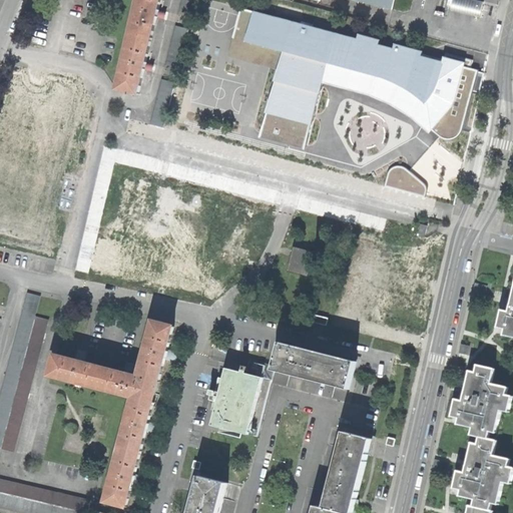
[(139,0),(118,90),(139,95),(144,70),(152,72),(153,68),(153,64),(146,62),(156,18),(164,20),(165,15),(165,12),(159,10),(160,0),(139,0)]
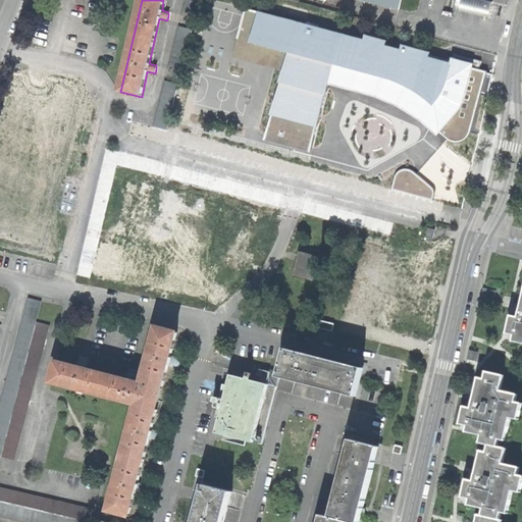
[(185,0),(183,11),(197,15),(200,0),(185,0)]
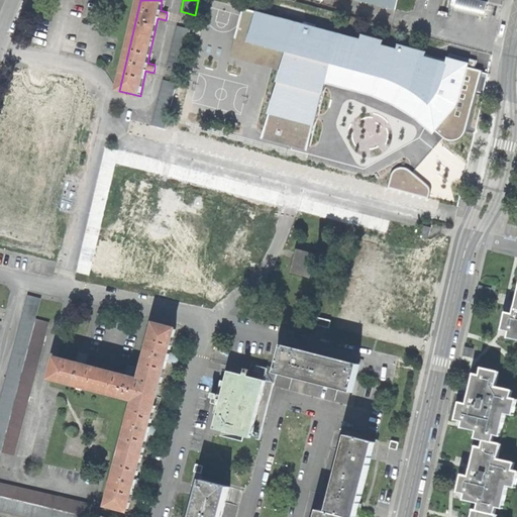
[(296,0),(349,0),(396,11),(398,0),(291,0),(291,1),(296,2),(296,0)]
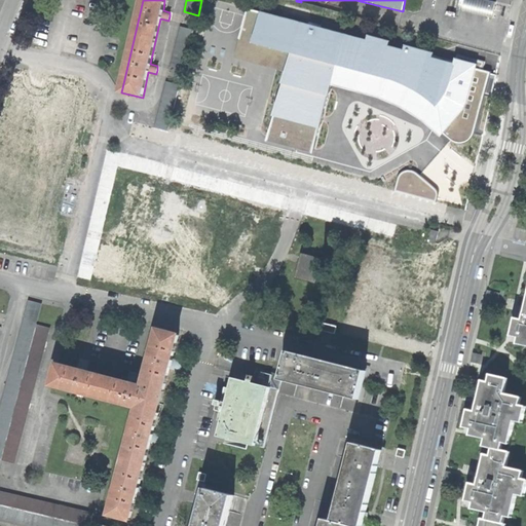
[(465,0),(463,10),(492,16),(496,1),(491,0),(465,0)]
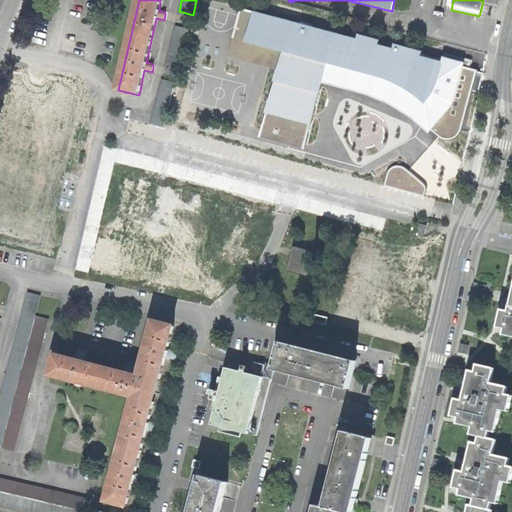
[(229,55),(280,69),(293,18),(243,4),(229,55)]
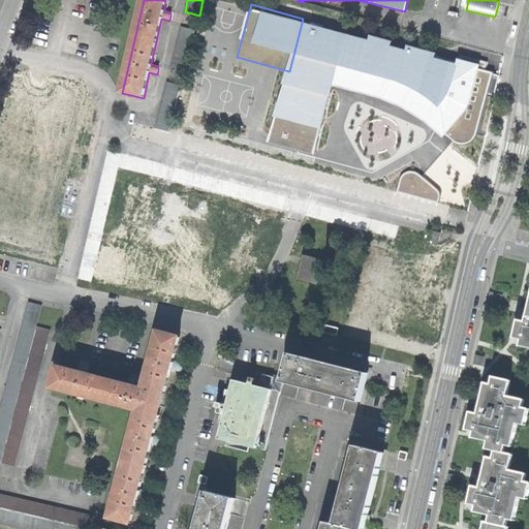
[(271,136),(315,149),(333,82),(346,31),(303,19),(289,71),(271,136)]
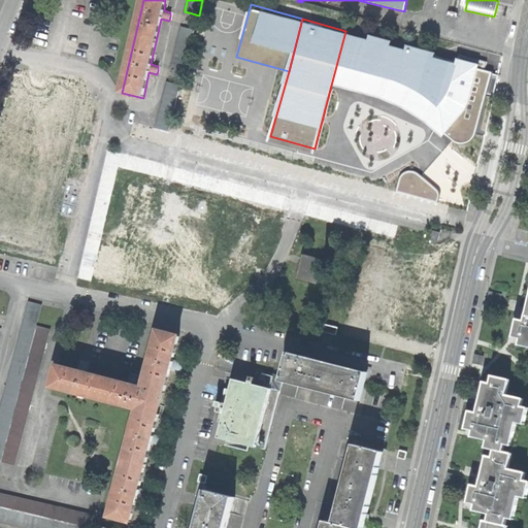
[(180,26),(170,66),(185,69),(195,30),(180,26)]
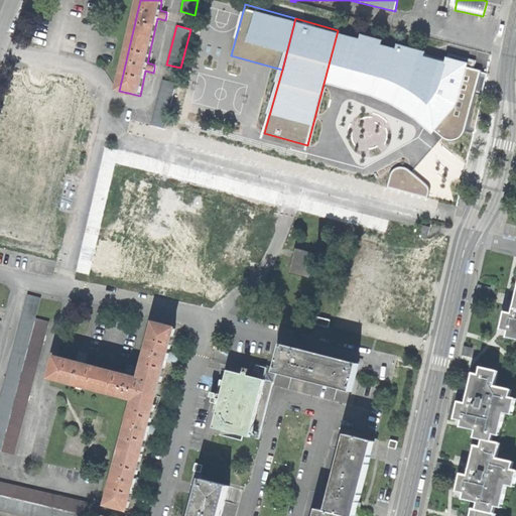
[(338,30),(325,80),(388,99),(421,118),(434,129),(443,136),(457,137),(465,128),(479,72),(474,70),(476,60),(447,53),(445,59),(397,46),(338,30)]
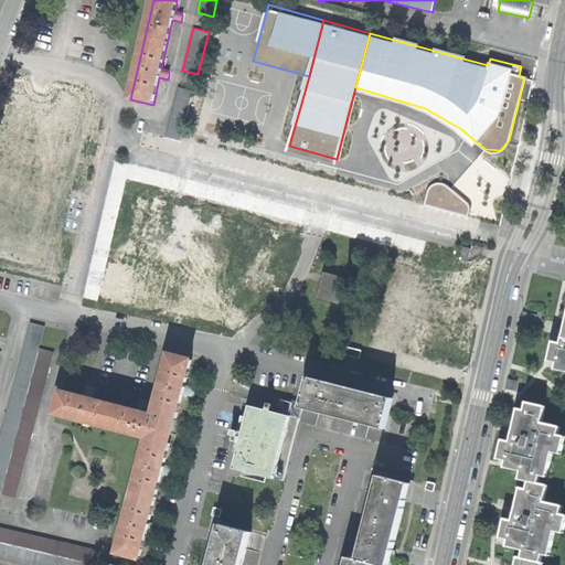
[(88,88),(66,84),(63,96),(61,107),(59,114),(56,126),(49,156),(46,166),(45,172),(43,181),(34,217),(32,228),(42,231),(50,233),(54,234),(67,178),(76,180),(77,176),(78,172),(70,170),(81,120),(89,123),(91,118),(92,114),(83,112),(88,88)]
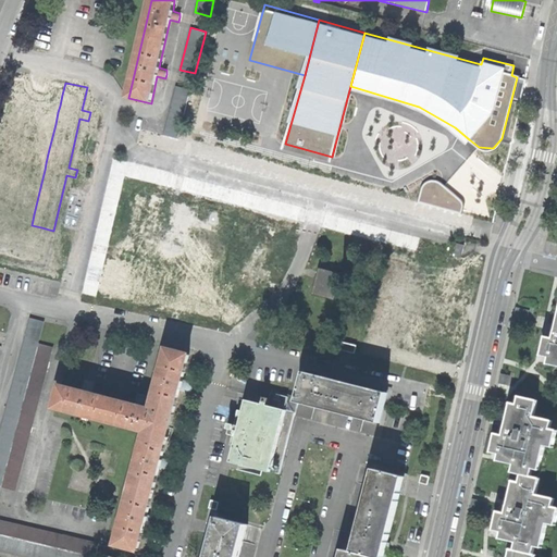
[(176,87),(159,150),(174,155),(175,151),(178,138),(190,90),(176,87)]
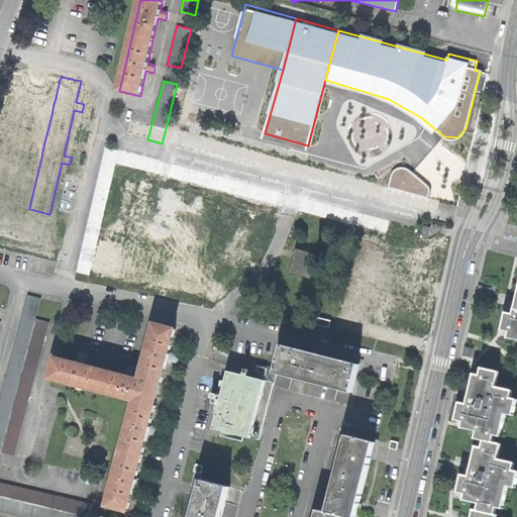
[(129,135),(142,138),(145,125),(133,121),(129,135)]
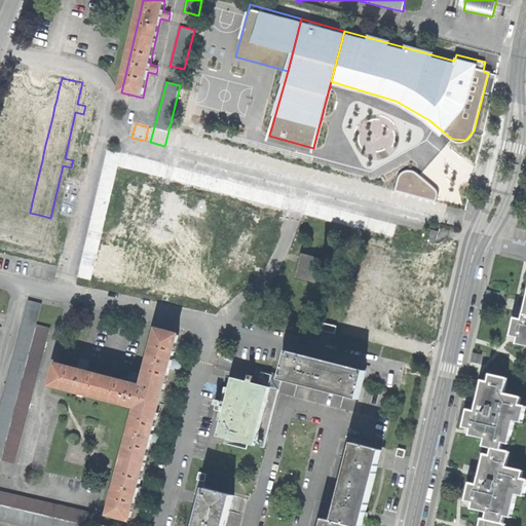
[(187,124),(185,132),(216,139),(217,133),(187,124)]
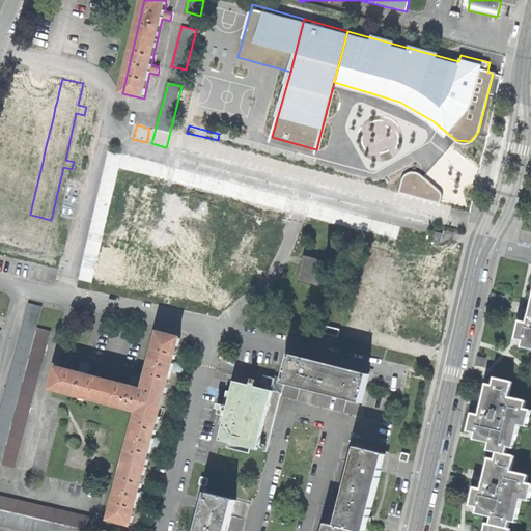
[(101,254),(95,277),(227,306),(230,294),(246,297),(249,280),(256,281),(259,267),(270,269),(282,212),(270,210),(266,210),(263,219),(240,213),(227,268),(197,260),(198,254),(213,257),(224,207),(195,200),(183,202),(167,198),(167,193),(151,190),(146,191),(145,184),(128,180),(111,253),(101,254)]
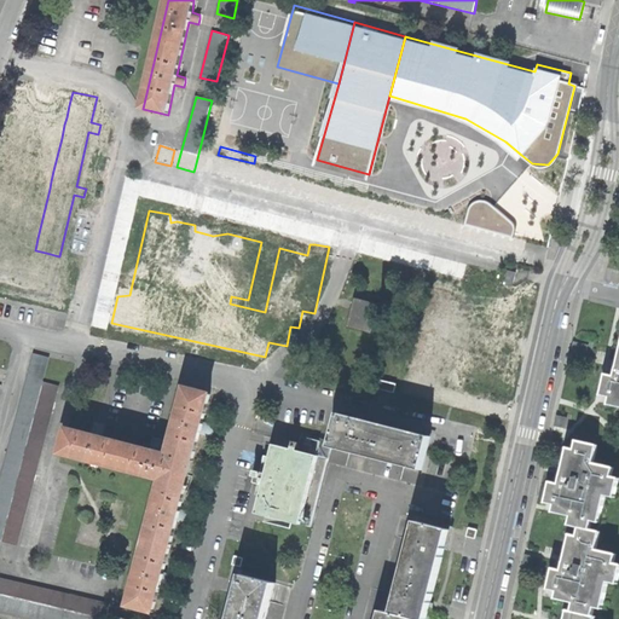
[(42,266),(52,268),(55,255),(46,253),(44,259),(42,266)]
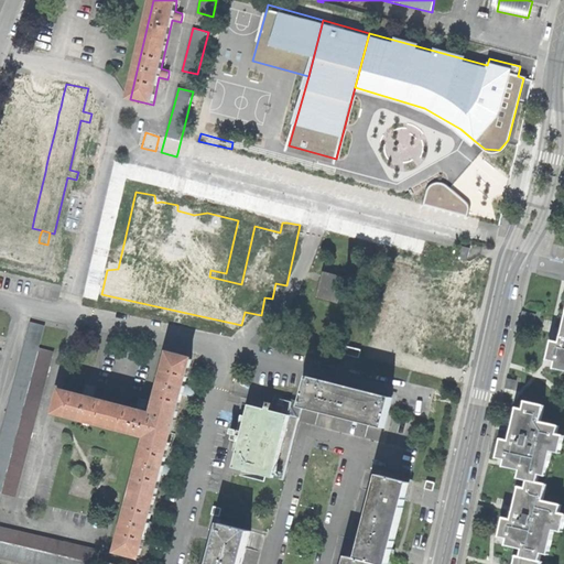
[(468,258),(470,245),(464,243),(462,257),(468,258)]
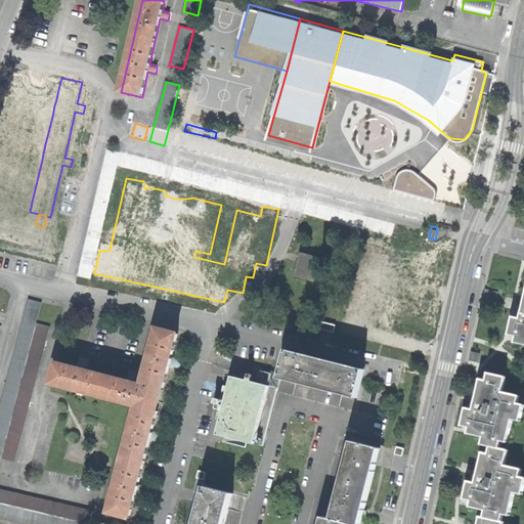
[(294,276),(313,282),(320,257),(300,252),(294,276)]
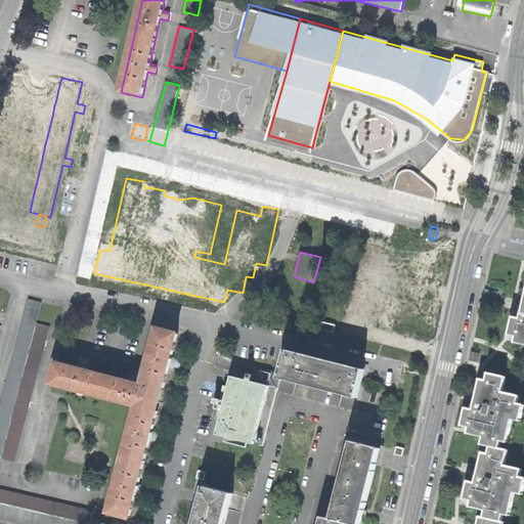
[(0,408),(0,464),(1,459),(37,323),(42,303),(29,300),(0,408)]
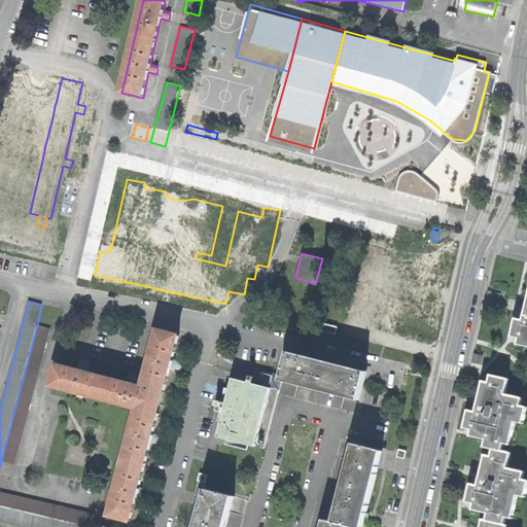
[(526,304),(526,308),(523,321),(516,319),(512,336),(520,338),(519,344),(526,346),(526,304)]
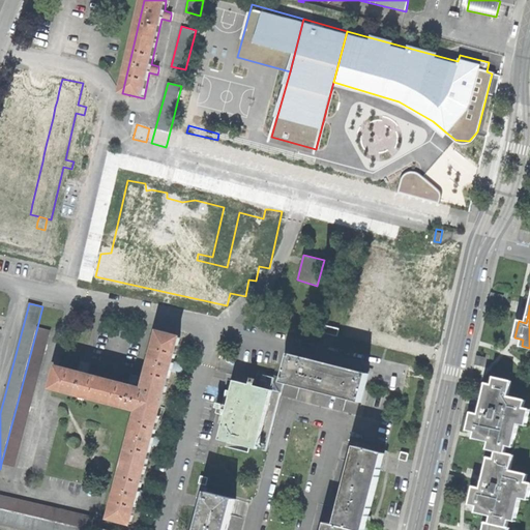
[(322,331),(337,335),(339,328),(324,324),(322,331)]
